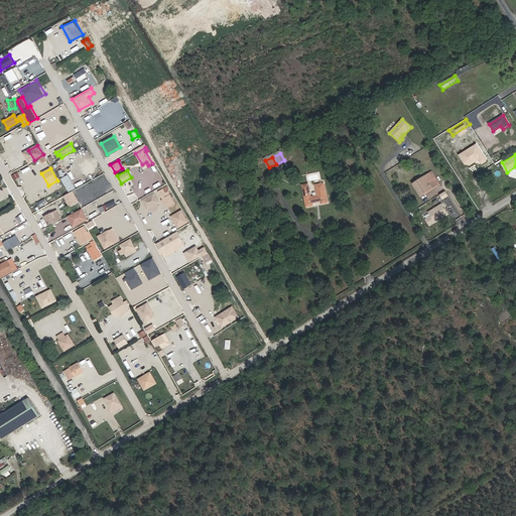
[(439,183),(432,172),(429,173),(433,180),(430,182),(431,185),(423,190),(425,192),(439,183)]
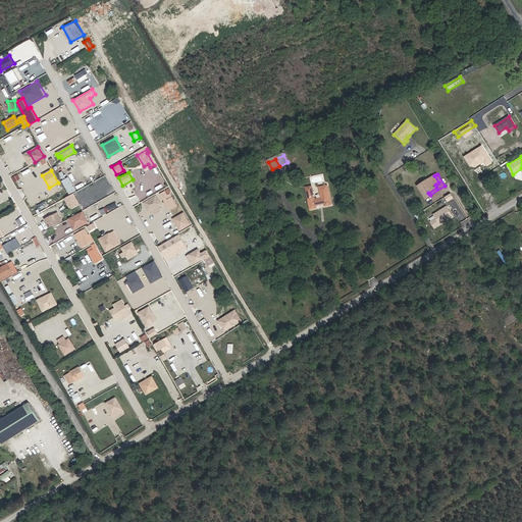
[(428,193),(436,188),(435,185),(438,183),(434,175),(418,186),(425,198),(430,195),(428,193)]
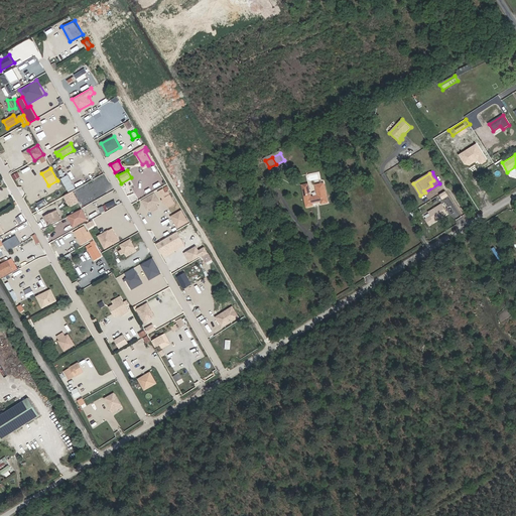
[(69,174),(61,177),(69,191),(76,187),(69,174)]
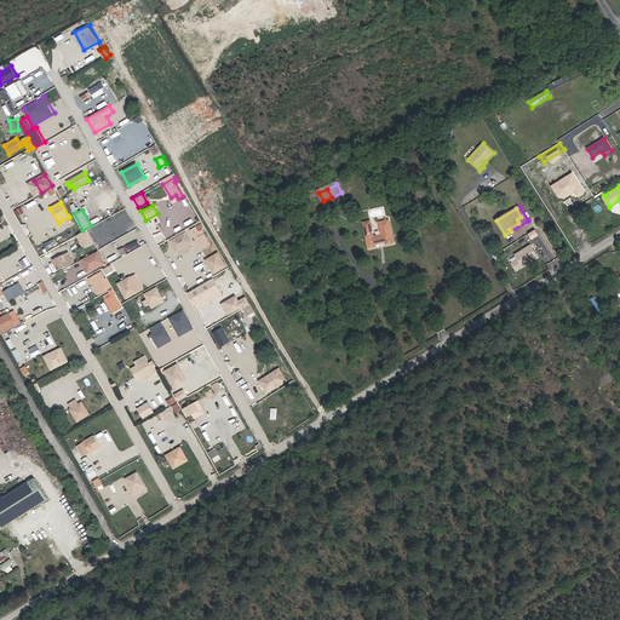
[(394,244),(389,220),(379,223),(383,235),(374,237),(371,222),(363,223),(368,248),(375,247),(375,244),(386,242),(386,245),(394,244)]
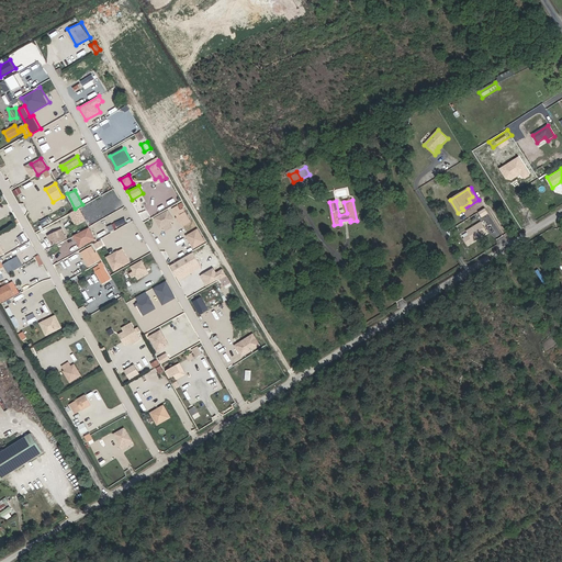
[(77,218),(83,217),(81,209),(75,210),(77,218)]
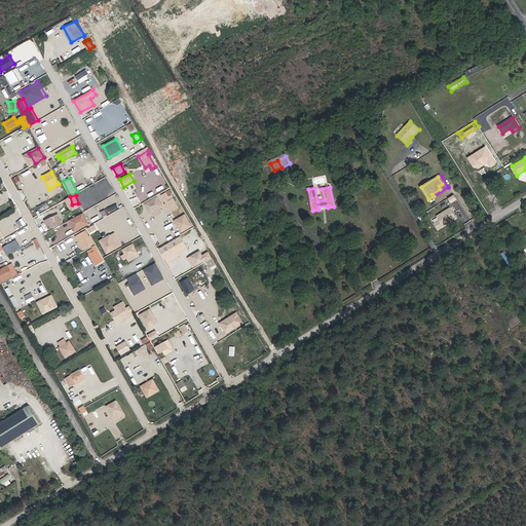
[(158,195),(145,203),(151,214),(164,205),(158,195)]
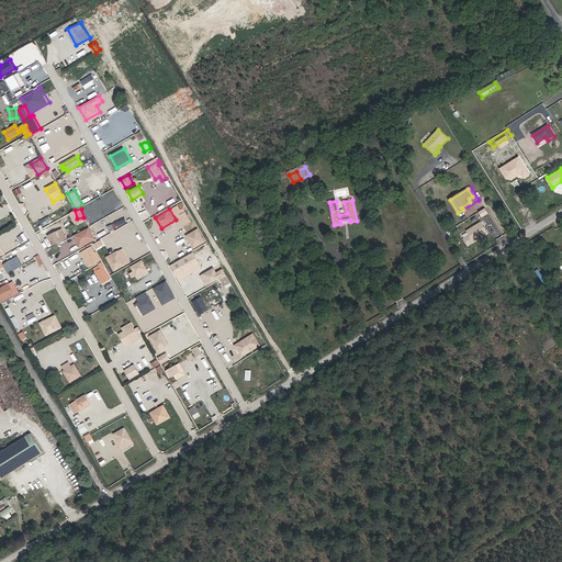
[(34,222),(42,218),(37,211),(30,214),(34,222)]
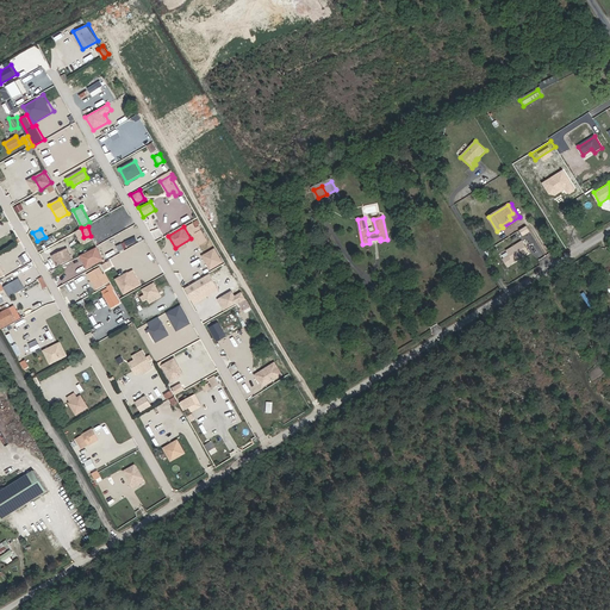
[(48,246),(57,238),(54,234),(44,240),(48,246)]
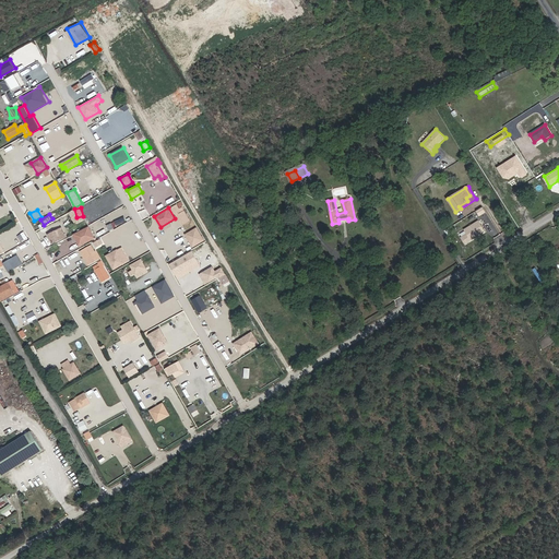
[(479,219),(459,233),(465,244),(487,232),(479,219)]
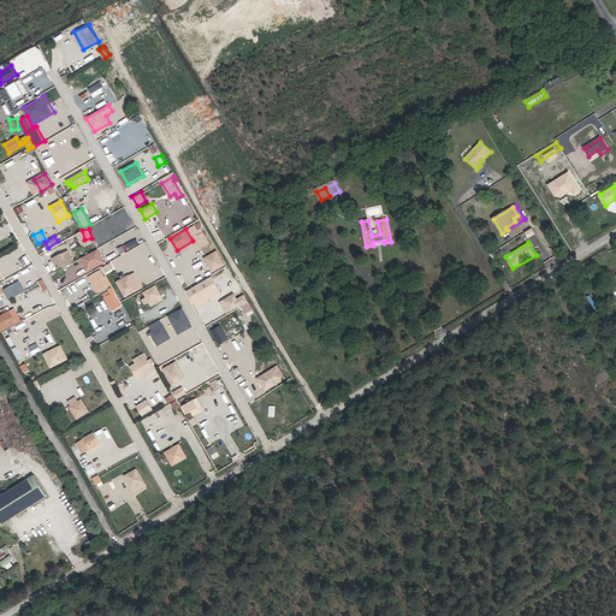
[(205,256),(212,272),(226,265),(219,249),(205,256)]
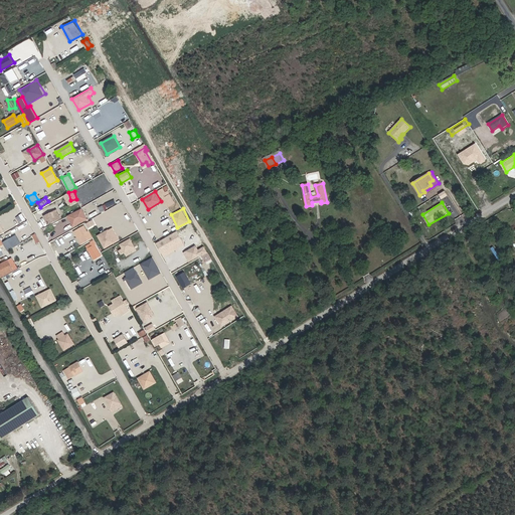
[(59,219),(55,211),(44,216),(48,225),(59,219)]
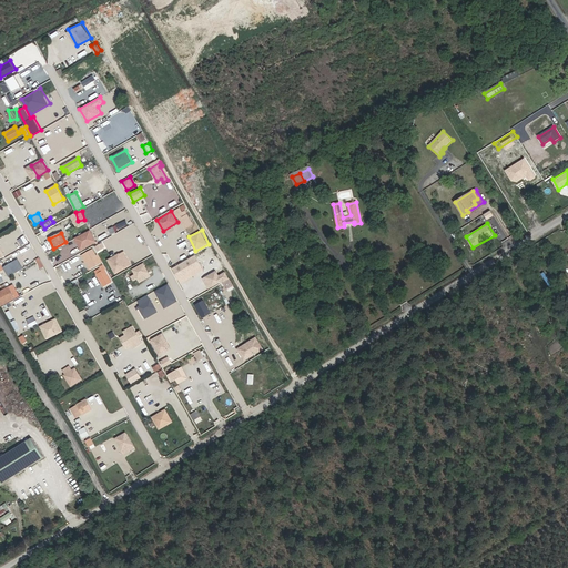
[(90,247),(84,235),(78,237),(83,250),(90,247)]
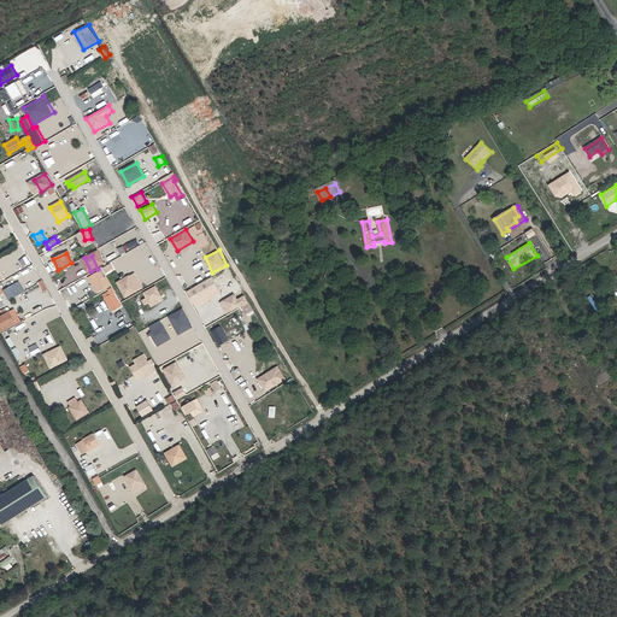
[(117,260),(103,266),(106,274),(121,268),(117,260)]
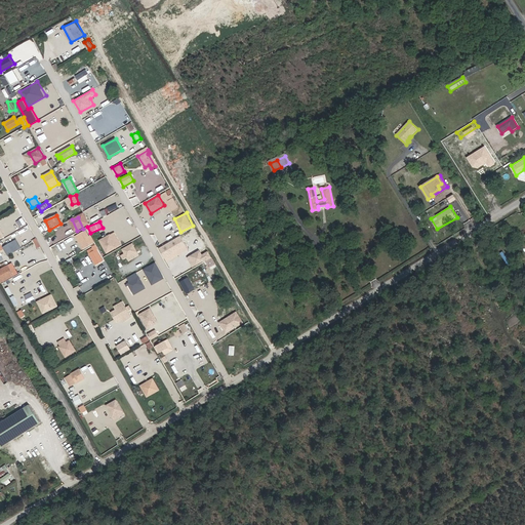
[(166,225),(168,232),(175,230),(173,221),(166,225)]
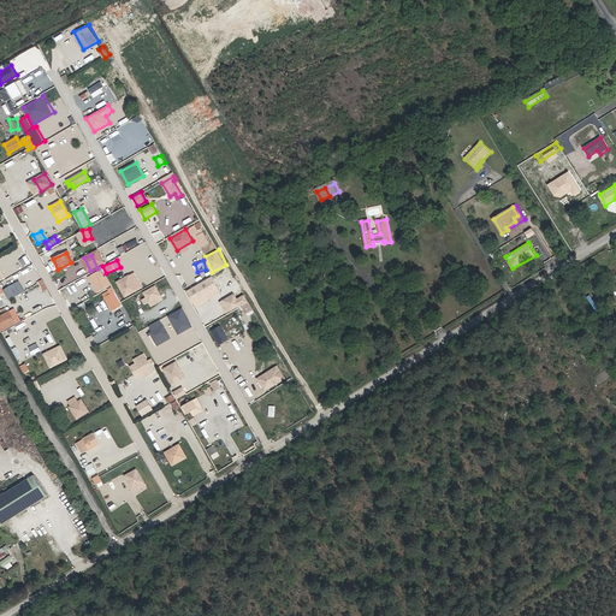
[(76,277),(83,273),(81,266),(72,270),(76,277)]
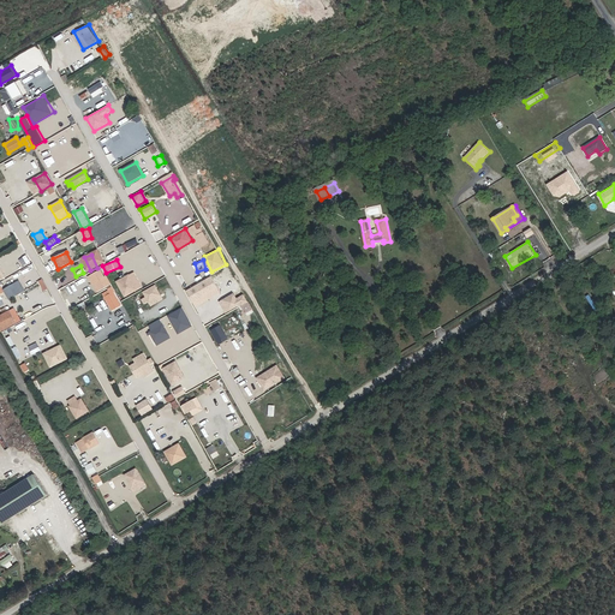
[(112,285),(108,279),(106,280),(100,270),(93,274),(102,290),(112,285)]
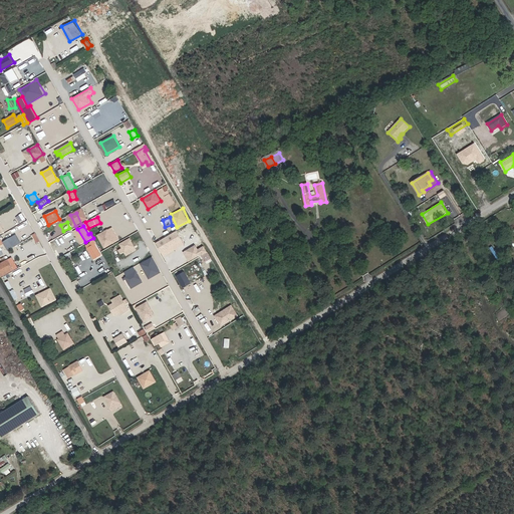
[(105,248),(120,239),(112,226),(97,234),(105,248)]
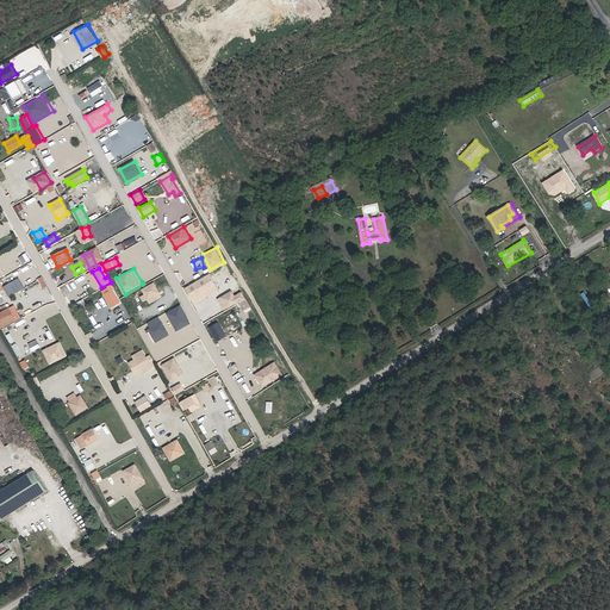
[(185,287),(194,304),(221,290),(211,273),(185,287)]
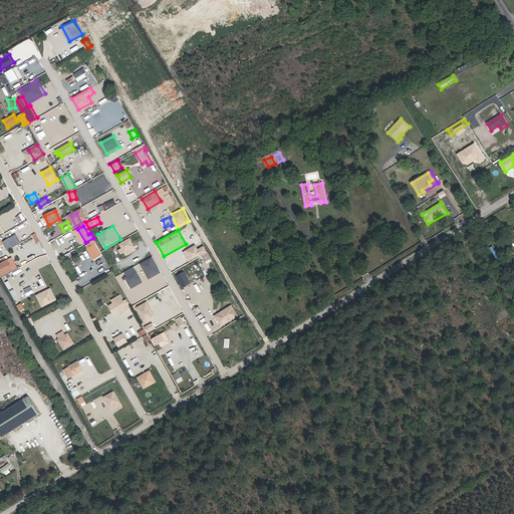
[(17,233),(3,240),(8,249),(22,243),(17,233)]
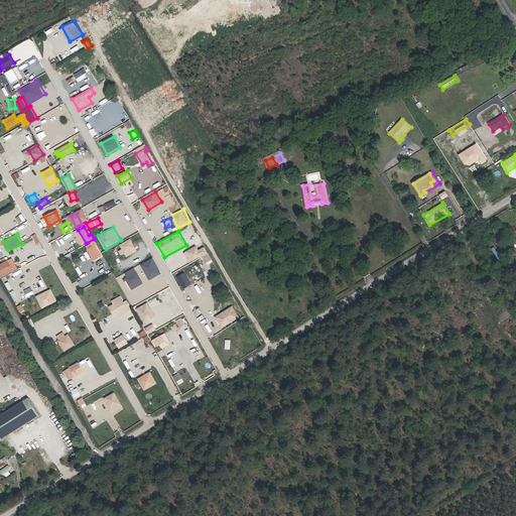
[(119,250),(121,254),(126,253),(127,255),(137,251),(132,238),(120,243),(123,249),(119,250)]
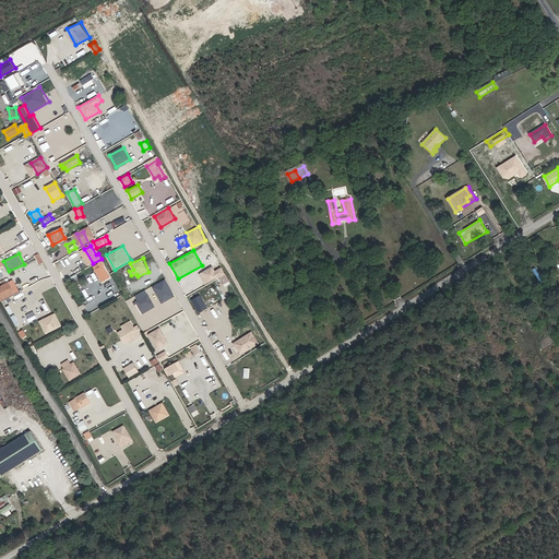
[(109,277),(104,265),(102,261),(99,263),(99,264),(94,268),(100,280),(103,278),(104,281),(109,277)]
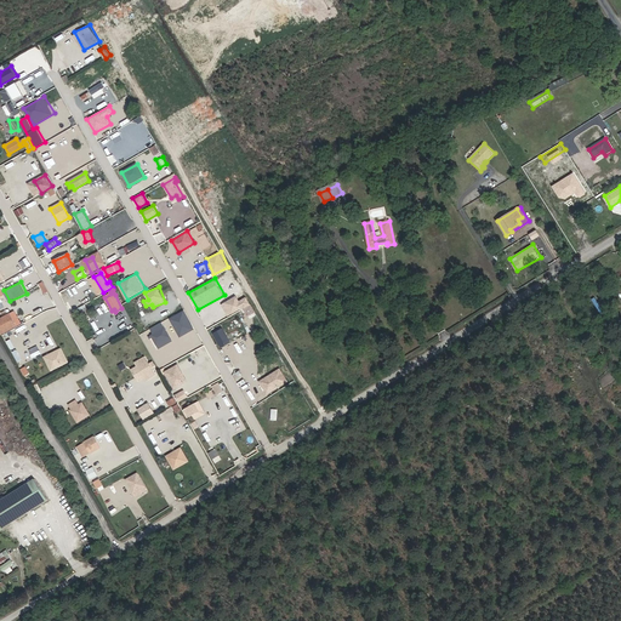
[(238,295),(222,303),(229,315),(250,305),(255,312),(256,311),(248,295),(240,300),(238,295)]
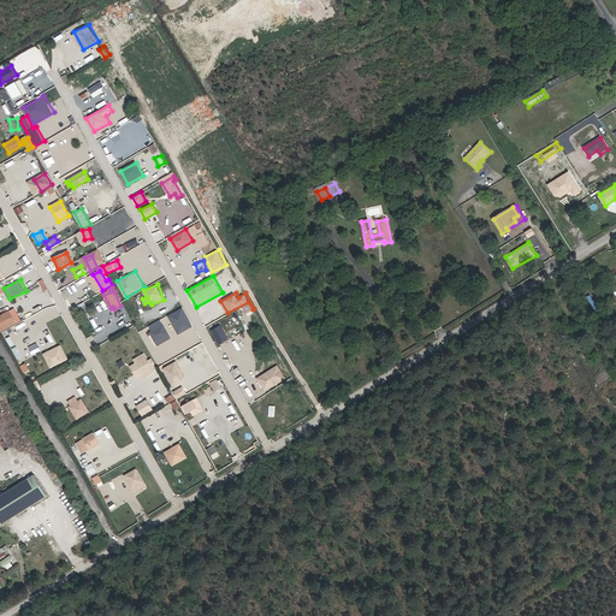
[(179,333),(194,326),(184,307),(169,314),(179,333)]
